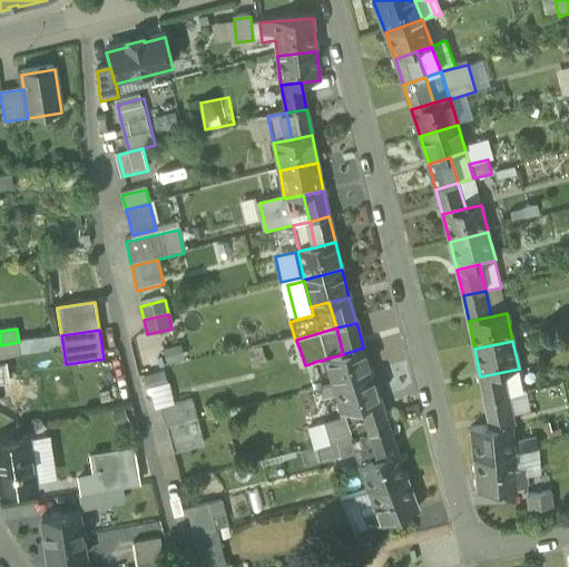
[(0,360),(21,357),(19,342),(0,345),(0,360)]
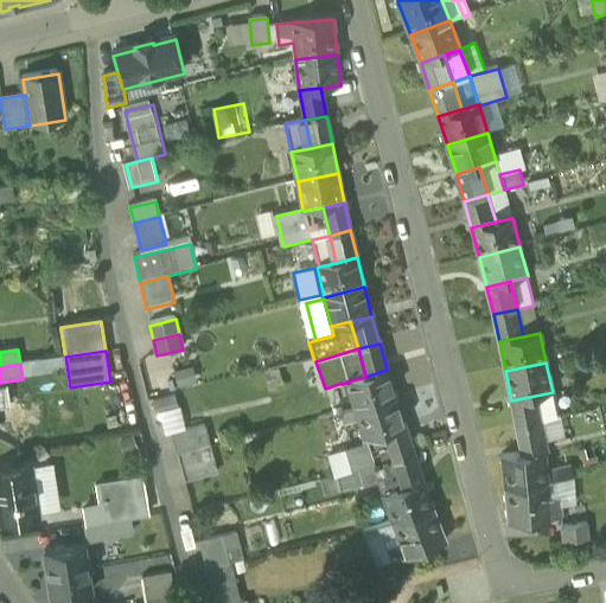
[(267,372),(273,395),(284,392),(279,370),(267,372)]
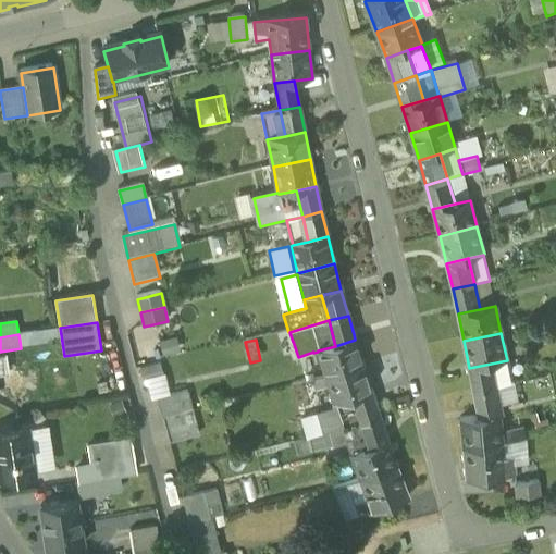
[(363,367),(355,340),(335,346),(318,351),(318,352),(326,377),(363,367)]
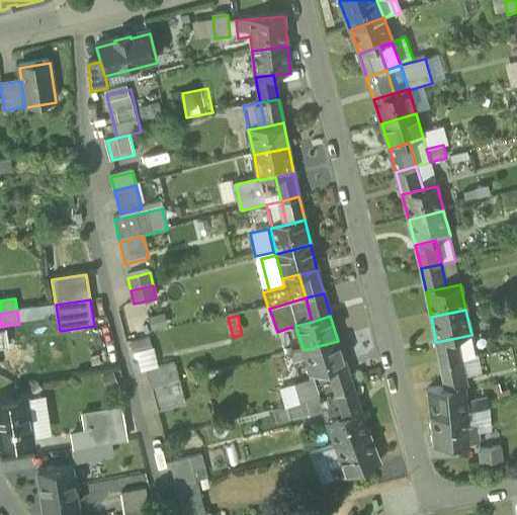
[(6,332),(0,333),(0,349),(9,348),(6,332)]
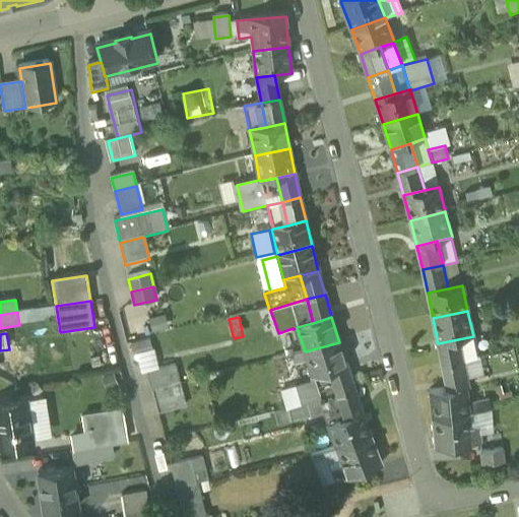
[(462,364),(458,339),(438,343),(442,367),(462,364)]
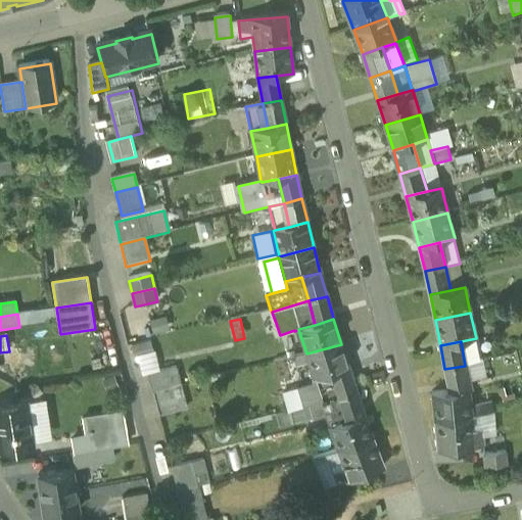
[(132,348),(135,360),(154,355),(151,343),(132,348)]
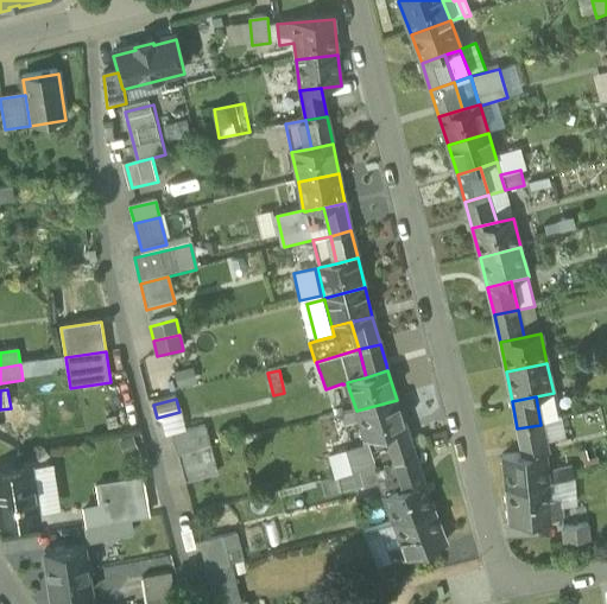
[(365,442),(367,440),(385,436),(384,434),(405,428),(397,400),(356,411),(359,420),(365,442)]
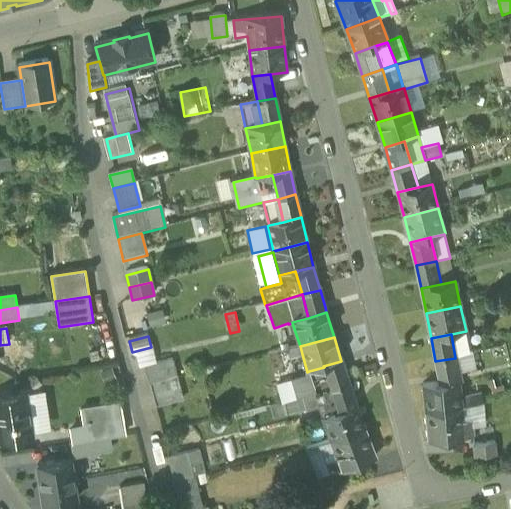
[(290,357),(302,354),(300,346),(288,350),(290,357)]
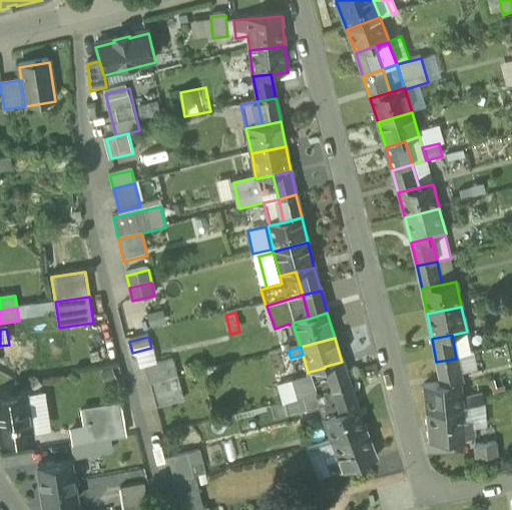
[(436,362),(441,386),(460,384),(460,386),(462,385),(457,359),(456,359),(436,362)]
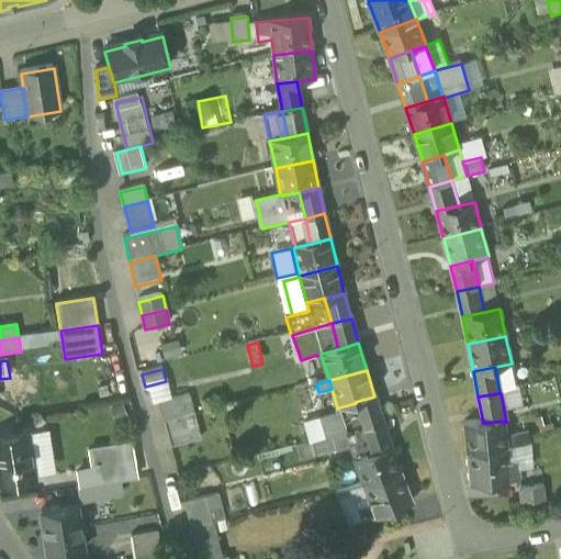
[(159,404),(164,424),(194,416),(190,397),(159,404)]
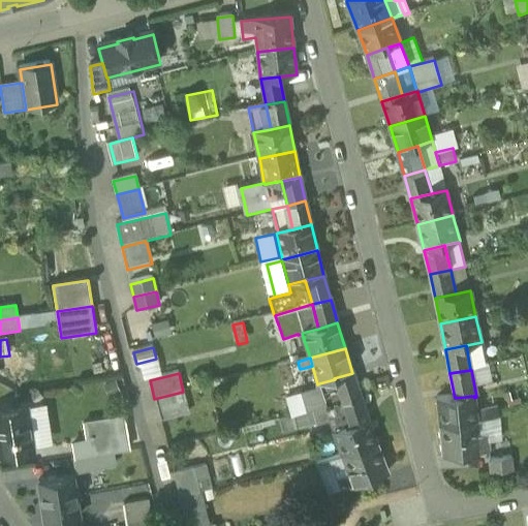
[(334,378),(335,379),(342,402),(361,396),(352,373),(334,378)]
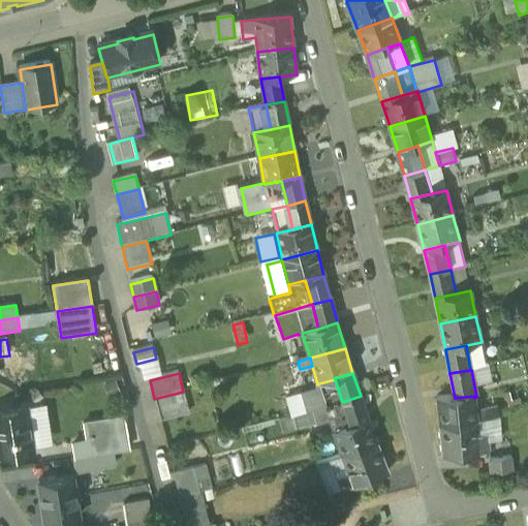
[(312,411),(342,402),(335,379),(319,383),(320,391),(304,396),(308,412),(312,411)]
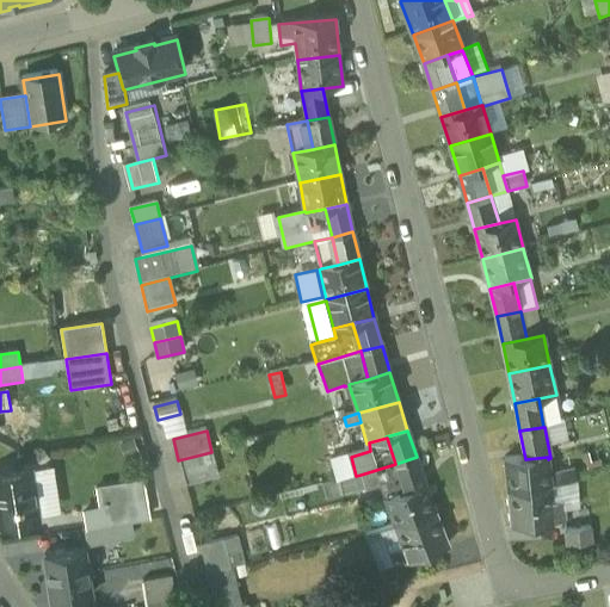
[(219,479),(211,452),(178,460),(185,488),(219,479)]
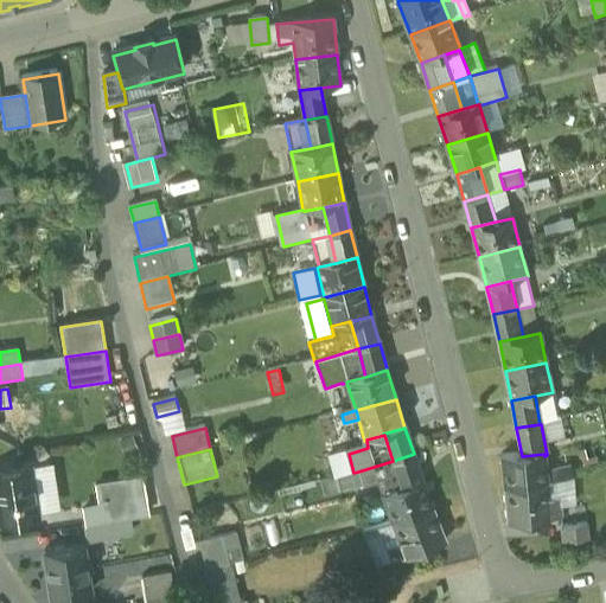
[(414,454),(393,461),(401,488),(422,480),(414,454)]
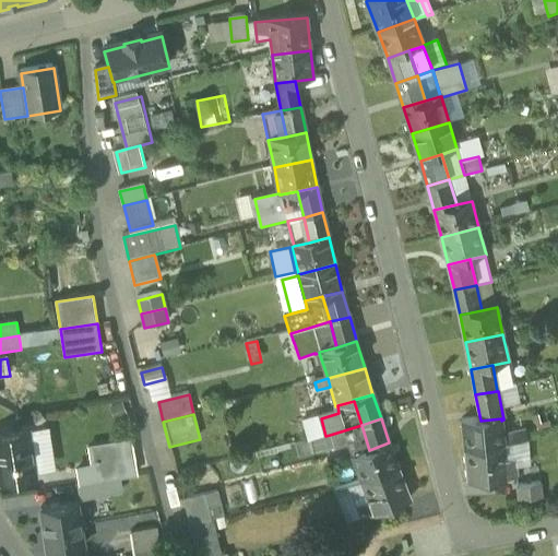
[(503,447),(501,421),(501,418),(481,421),(463,423),(465,451),(503,447)]
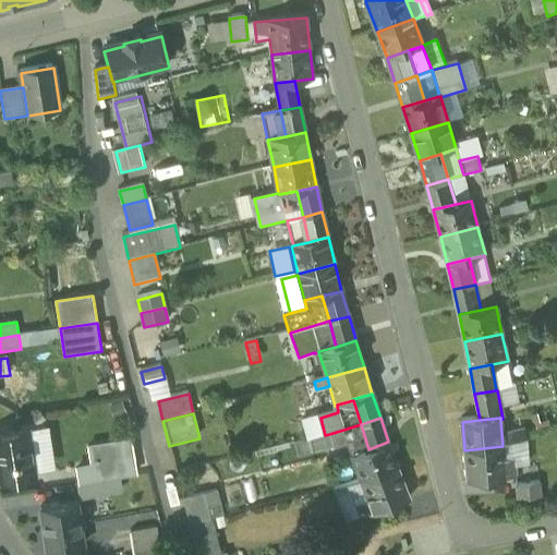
[(351,456),(368,449),(361,424),(329,434),(334,448),(348,444),(351,456)]
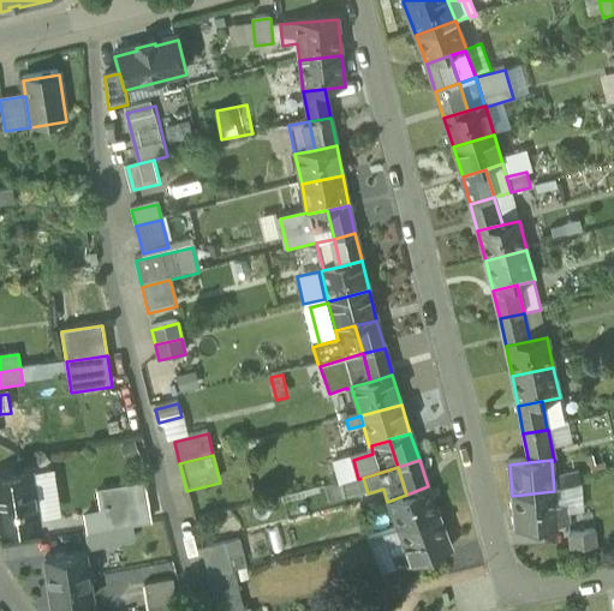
[(0,479),(0,528),(39,523),(30,474),(0,479)]
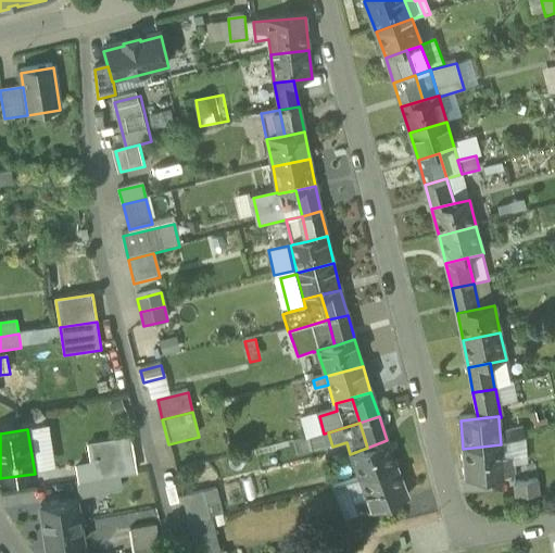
[(75,469),(77,484),(111,478),(135,475),(129,439),(91,444),(95,466),(75,469)]
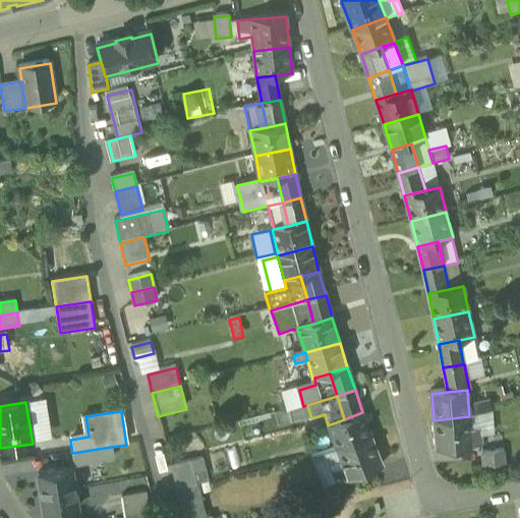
[(371,438),(362,412),(344,419),(328,425),(338,450),(371,438)]
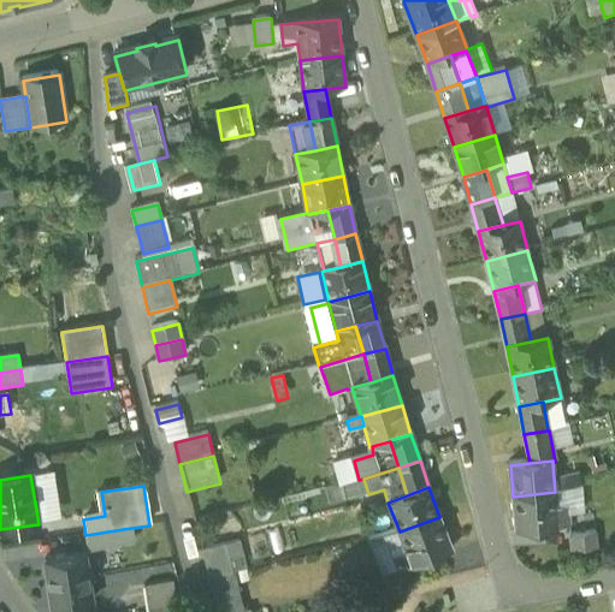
[(557,515),(555,492),(513,497),(518,533),(539,530),(569,527),(569,520),(568,514),(557,515)]
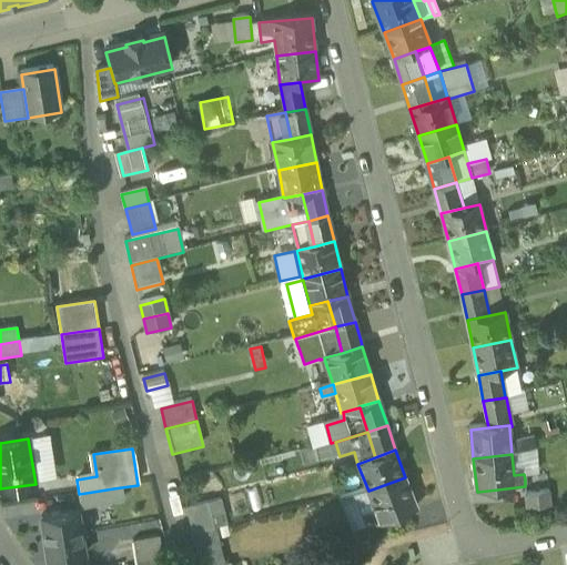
[(405,477),(368,491),(381,523),(417,508),(405,477)]
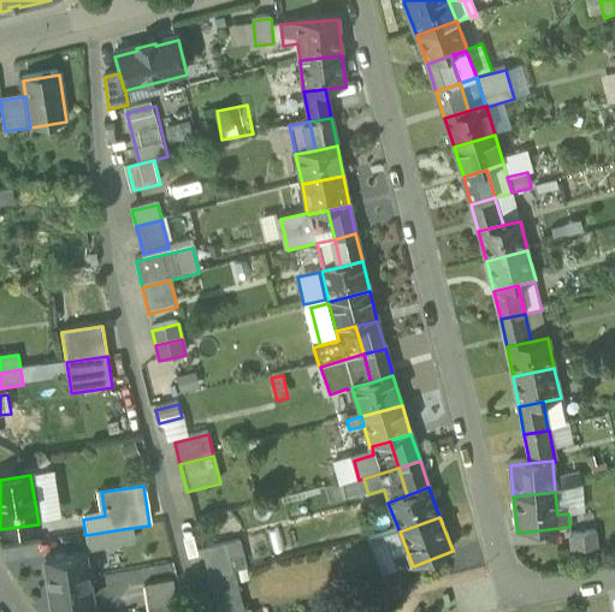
[(125,545),(123,529),(86,535),(88,551),(125,545)]
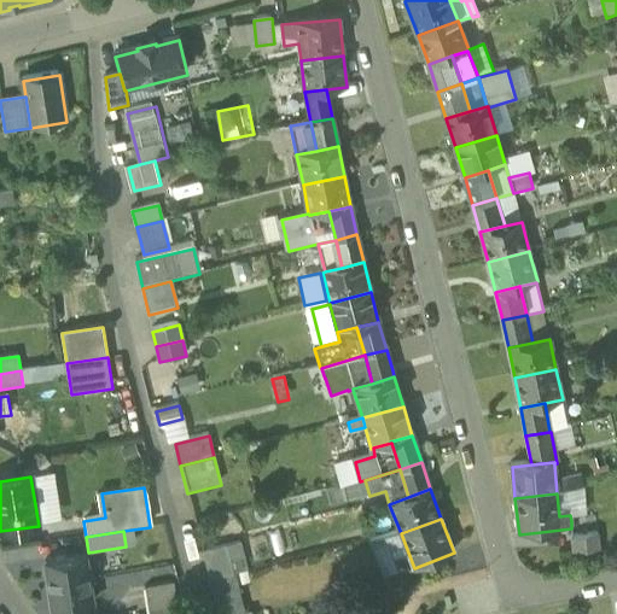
[(383,579),(414,568),(401,533),(370,543),(383,579)]
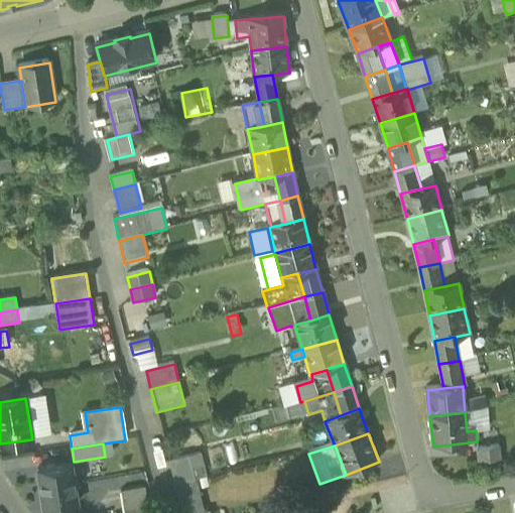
[(478,450),(479,463),(501,460),(500,446),(478,450)]
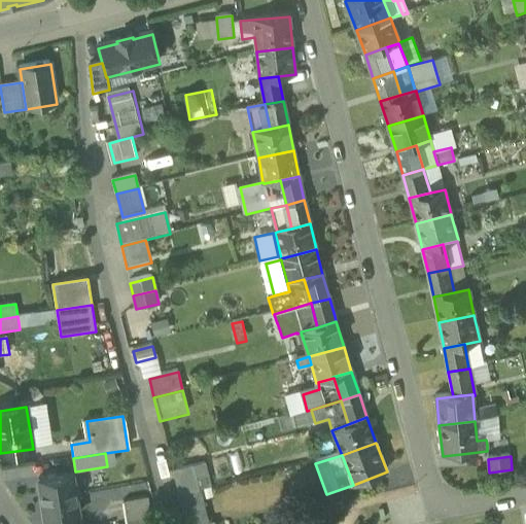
[(197,478),(208,475),(205,465),(194,467),(197,478)]
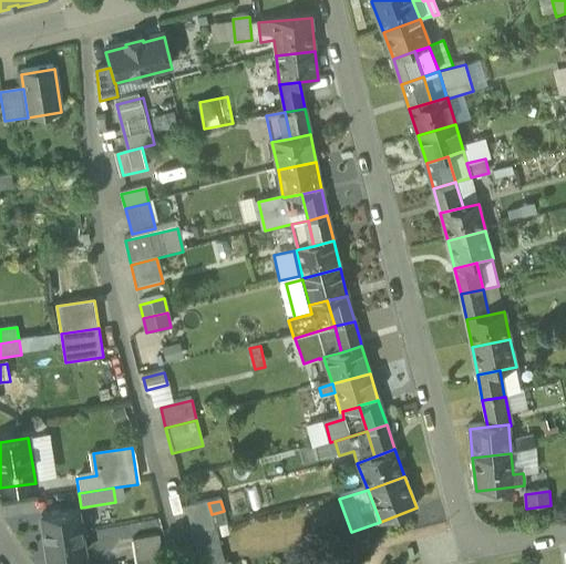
[(186,510),(193,535),(215,530),(212,514),(208,503),(186,510)]
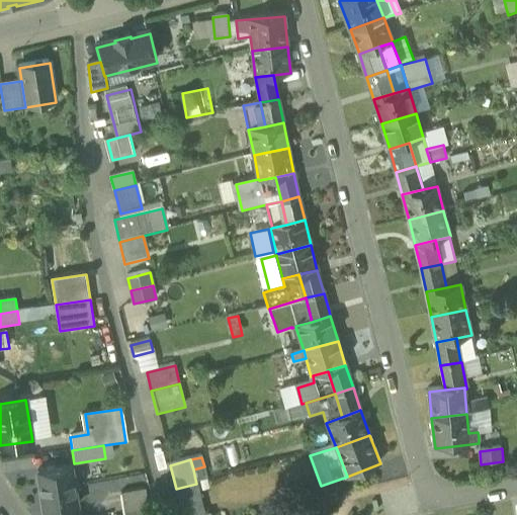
[(38,471),(46,513),(77,508),(71,466),(38,471)]
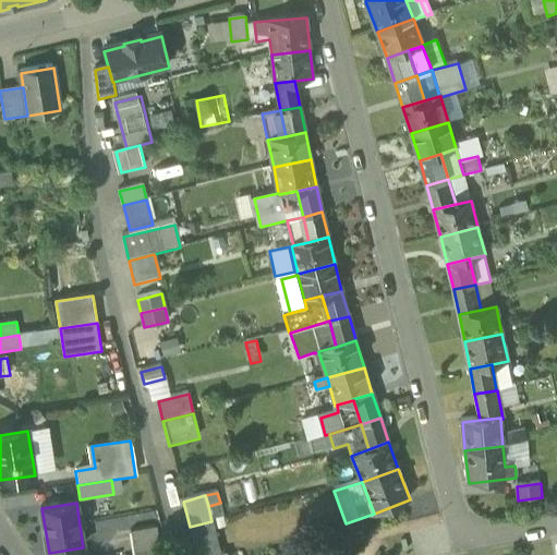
[(220,503),(208,506),(212,521),(223,518),(220,503)]
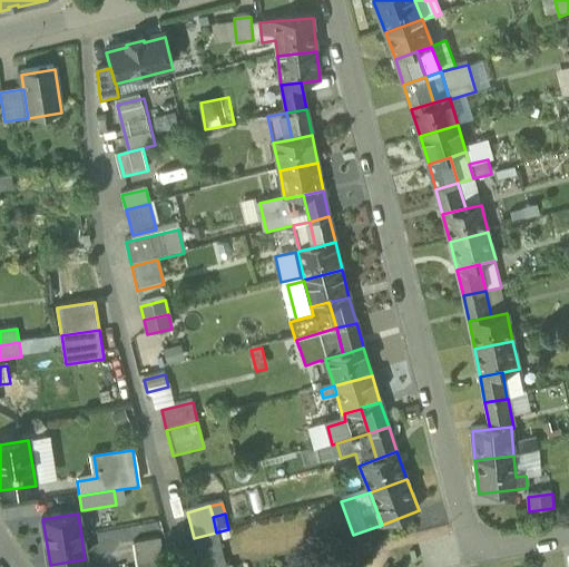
[(194,538),(199,566),(224,566),(216,533),(194,538)]
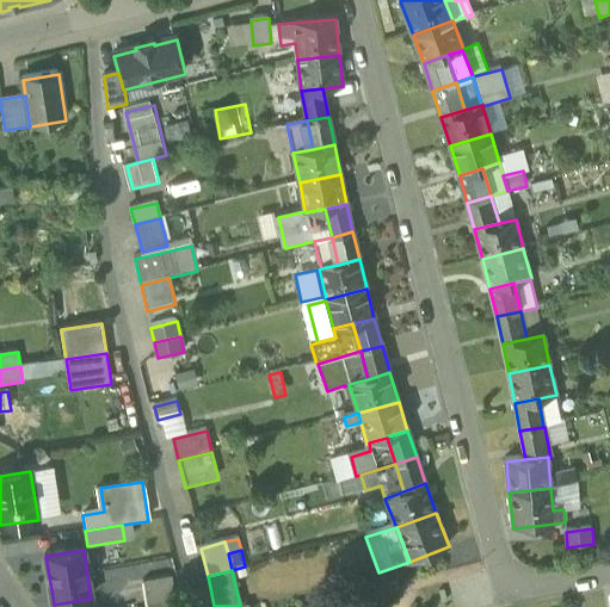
[(143,583),(147,606),(161,606),(176,604),(171,578),(143,583)]
